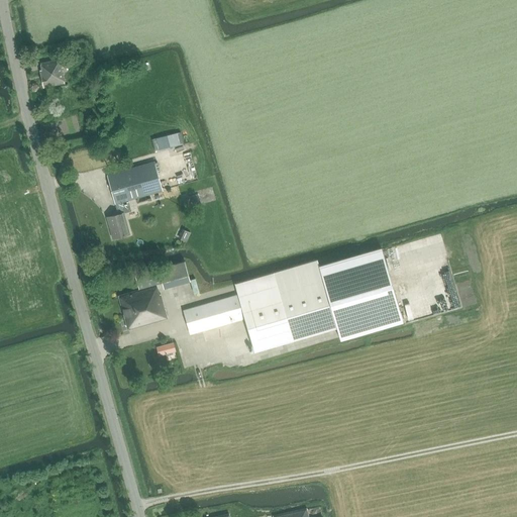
[(64,58),(38,64),(42,88),(65,84),(62,68),(66,67),(64,58)]
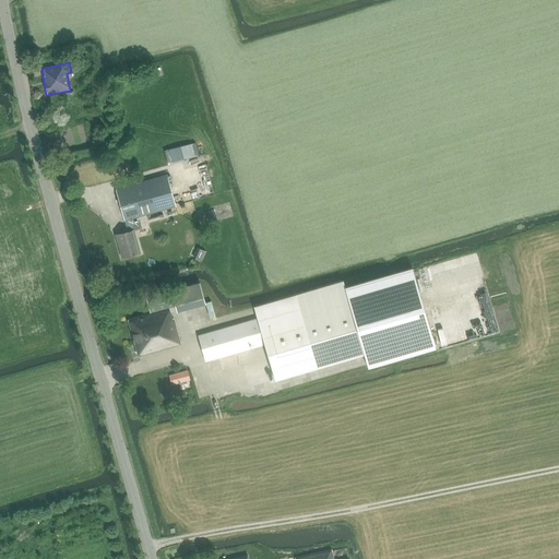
[(116,235),(122,259),(141,253),(134,230),(142,228),(139,217),(176,206),(167,175),(116,190),(125,221),(126,221),(128,232),(116,235)]
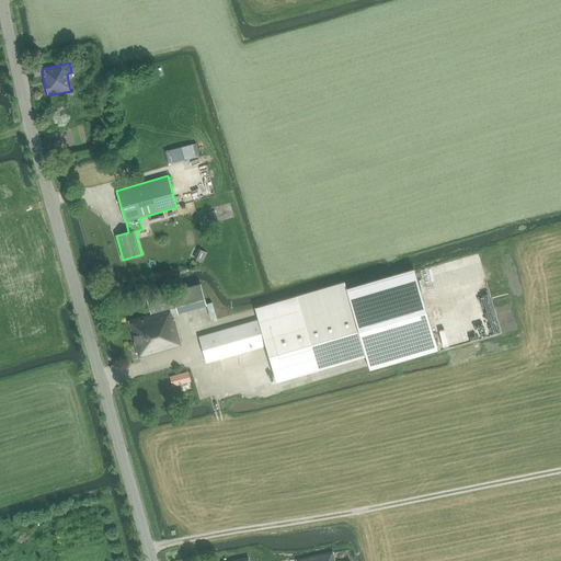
[(351,304),(366,356),(369,368),(437,348),(414,271),(346,290),(351,304)]
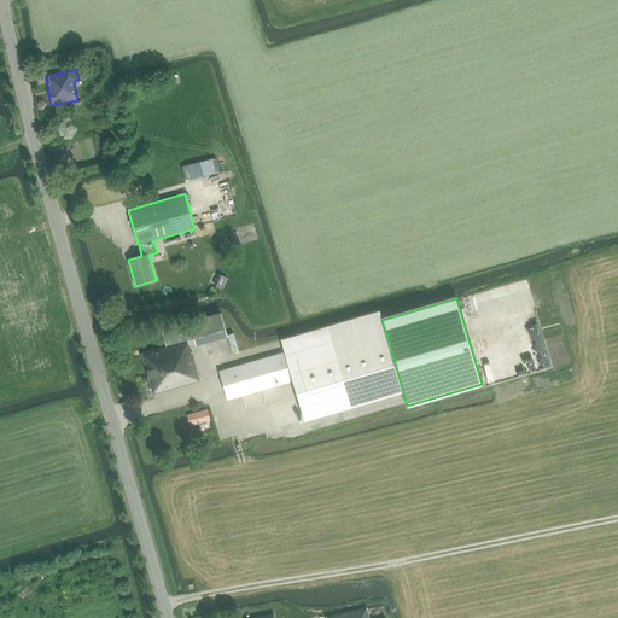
[(227,400),(293,380),(304,420),(403,392),(386,334),(382,320),(379,310),(280,339),(284,351),(219,371),(227,400)]
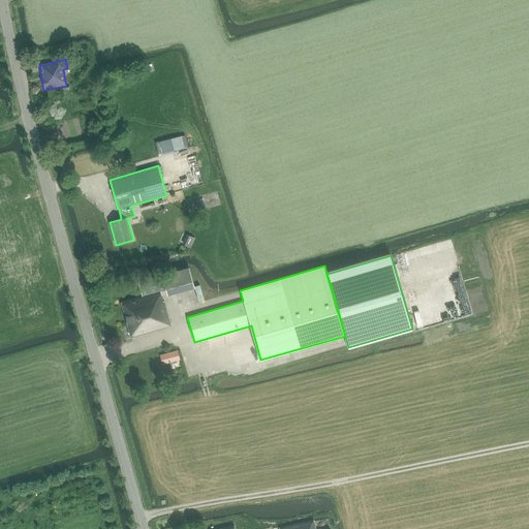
[(138,281),(143,297),(121,303),(131,337),(172,325),(164,301),(162,301),(160,291),(166,289),(167,294),(194,286),(189,267),(138,281)]
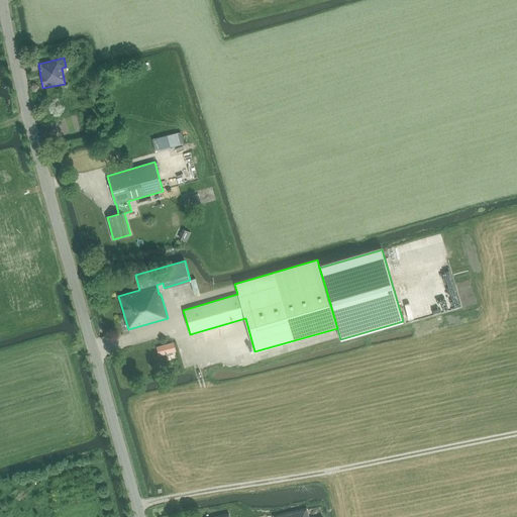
[(194,295),(199,293),(195,279),(190,281),(194,295)]
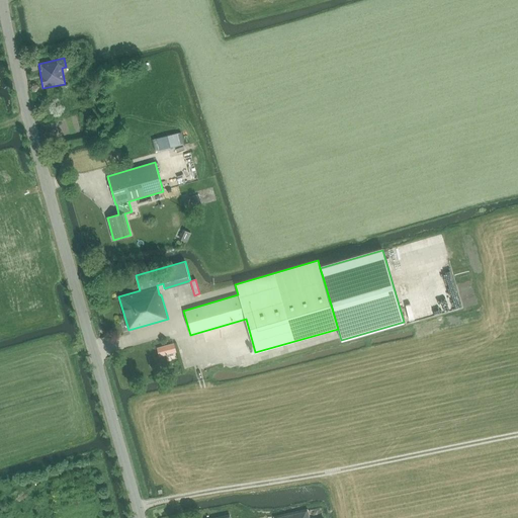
[(165,346),(167,354),(176,352),(174,344),(165,346)]
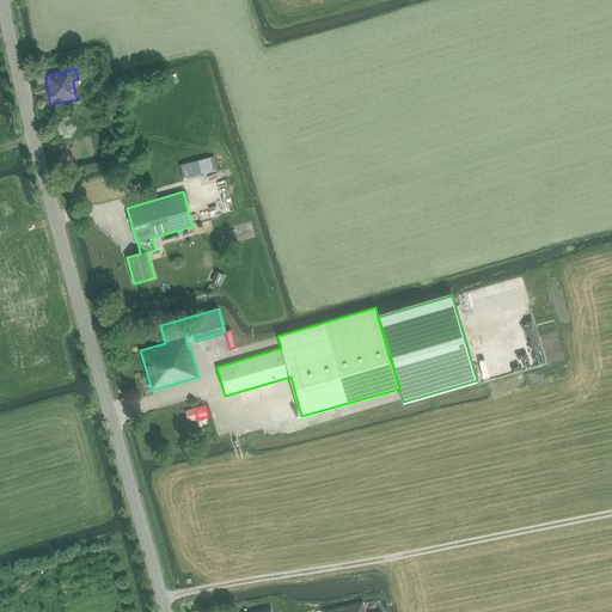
[(322,610),(322,611),(365,611),(363,601),(322,610)]
